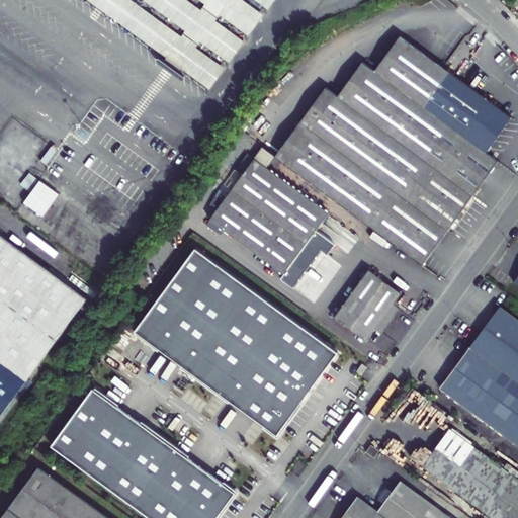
[(83,0),(211,91),(226,71),(126,0),(83,0)]
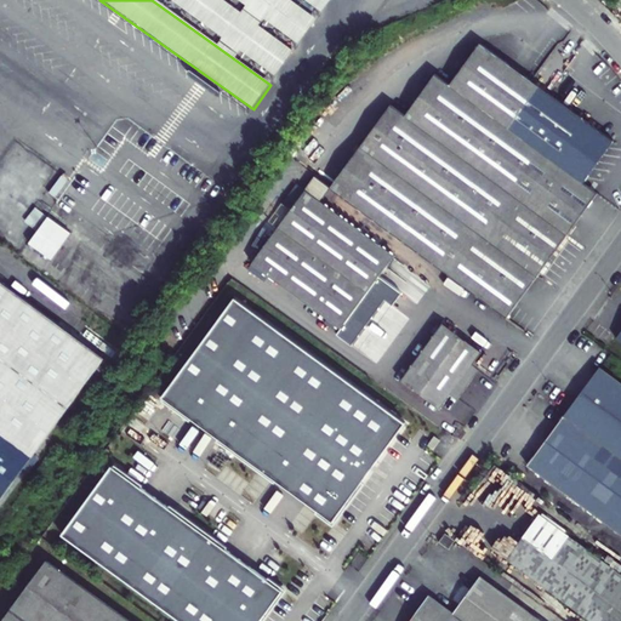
[(169,0),(277,78),(295,52),(221,0),(169,0)]
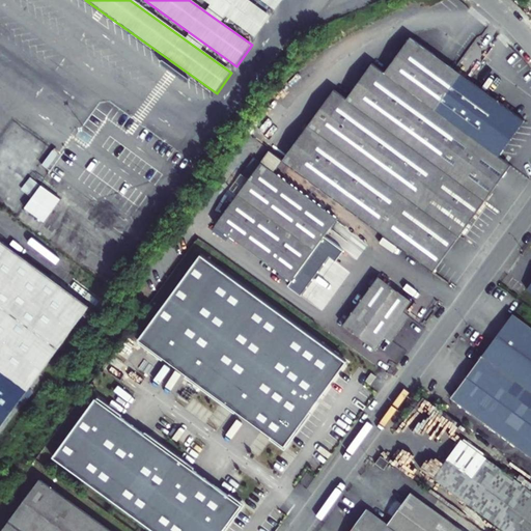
[(202,0),(256,38),(272,18),(247,0),(202,0)]
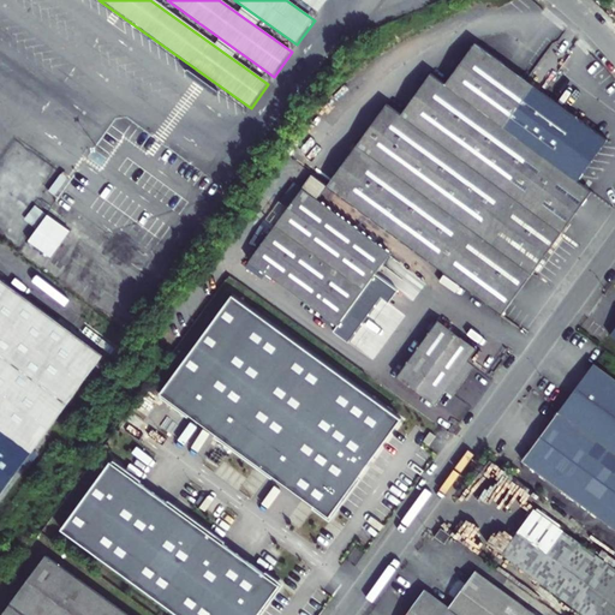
[(299,0),(320,13),(328,0),(299,0)]
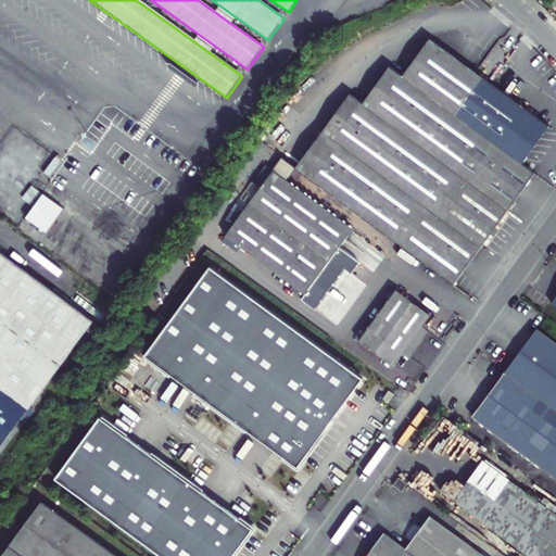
[(429,41),(401,78),(388,68),(361,105),(349,97),(295,168),(454,283),(534,173),(521,164),(547,127),(429,41)]
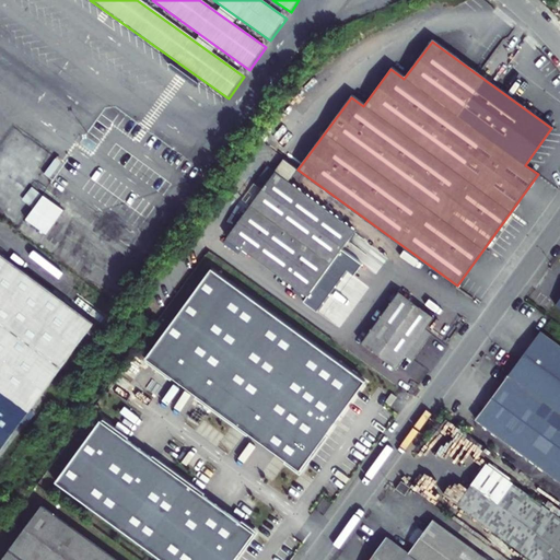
[(48,176),(59,161),(54,158),(43,172),(48,176)]
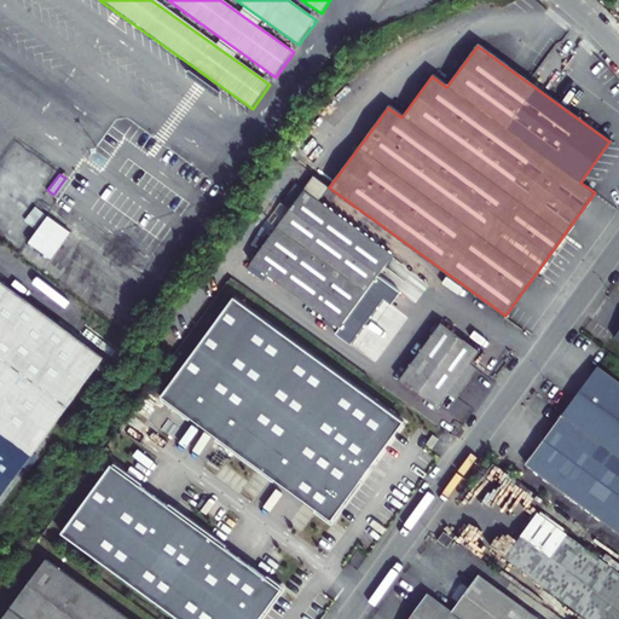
[(337,327),(391,254),(318,202),(329,187),(312,175),(302,189),(294,184),(281,203),(288,208),(249,262),(337,327)]
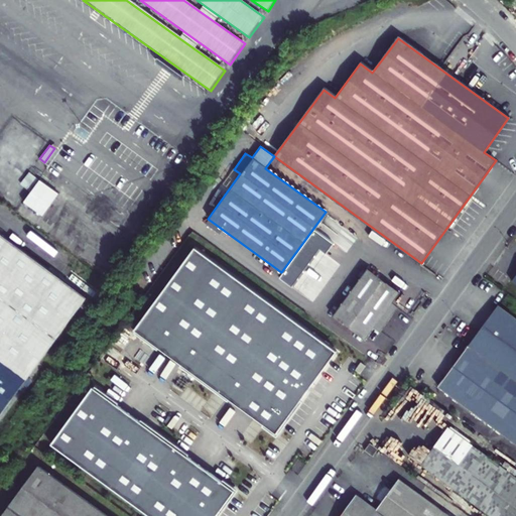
[(51,183),(59,173),(49,166),(42,177),(51,183)]
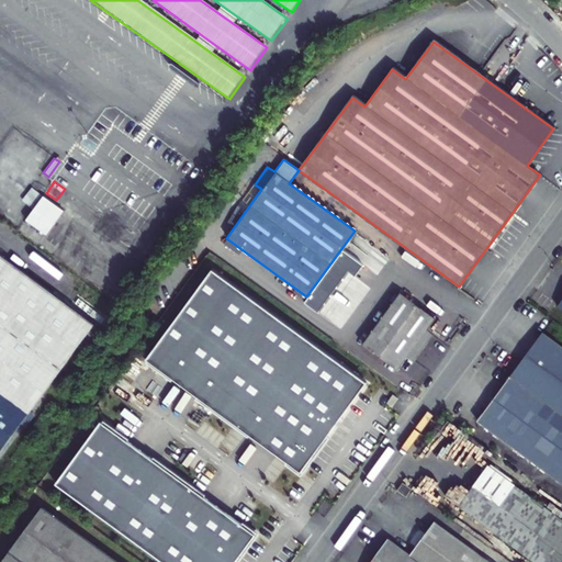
[(46,234),(63,211),(44,197),(26,220),(46,234)]
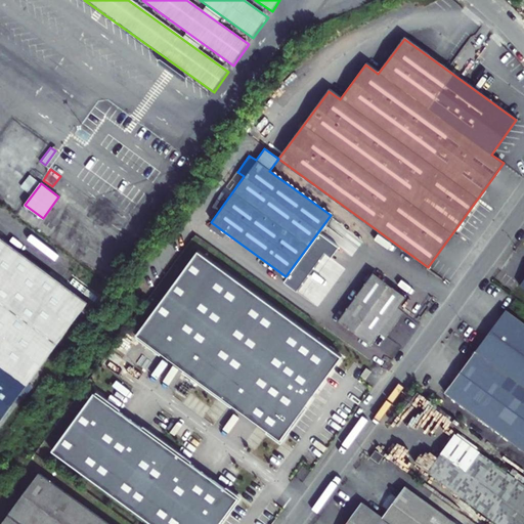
[(0,430),(92,307),(67,289),(0,238),(0,430)]
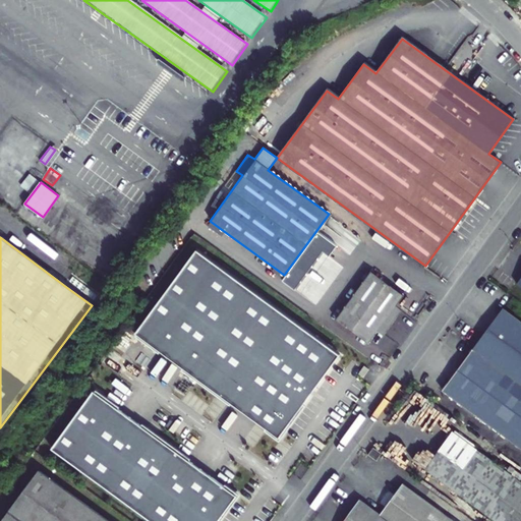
[(341,355),(198,249),(137,334),(138,335),(137,337),(161,354),(163,352),(185,368),(184,370),(232,406),(233,404),(268,428),(267,430),(282,442),(307,406),(305,404),(341,355)]
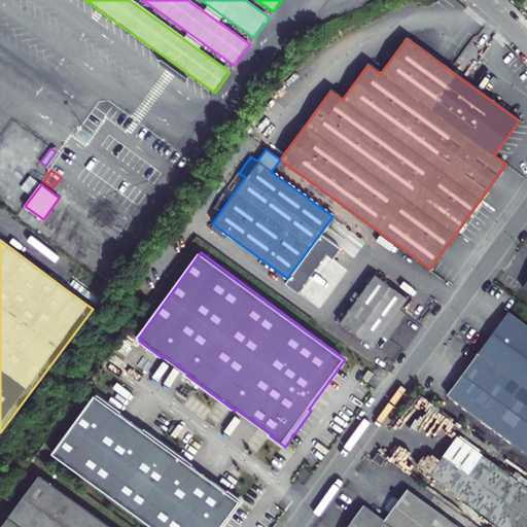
[(400,312),(408,302),(375,277),(340,325),(373,349),(375,346),(382,336),(400,312)]
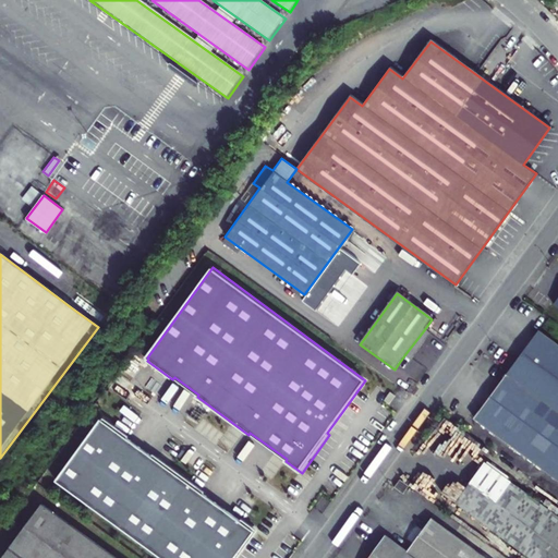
[(557,343),(538,329),(474,417),(557,478),(557,343)]
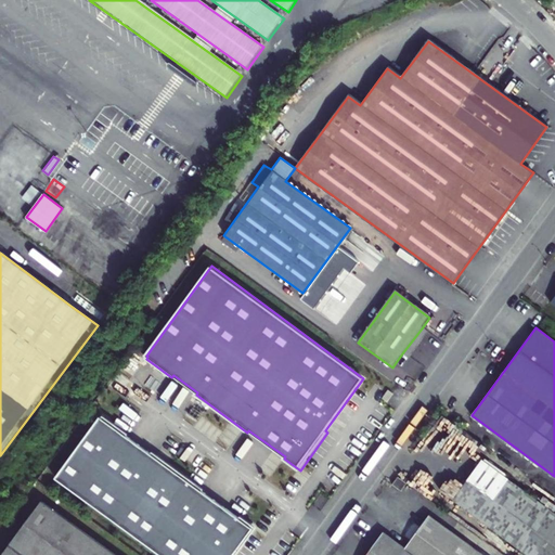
[(429,334),(422,328),(402,353),(410,359),(429,334)]
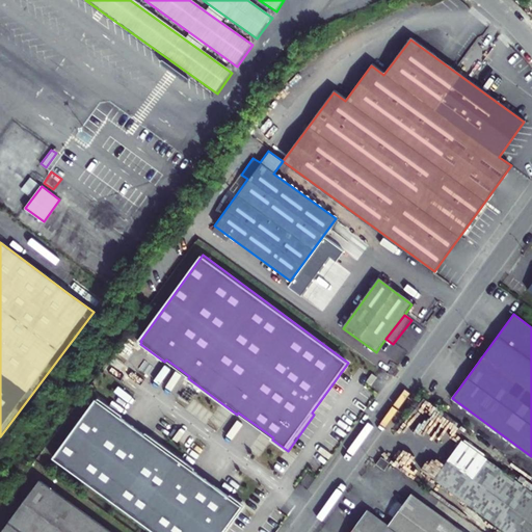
[(97,400),(54,458),(154,531),(227,531),(245,508),(231,497),(229,499),(193,473),(195,470),(147,434),(145,435),(123,419),(124,417),(100,399),(99,401),(97,400)]
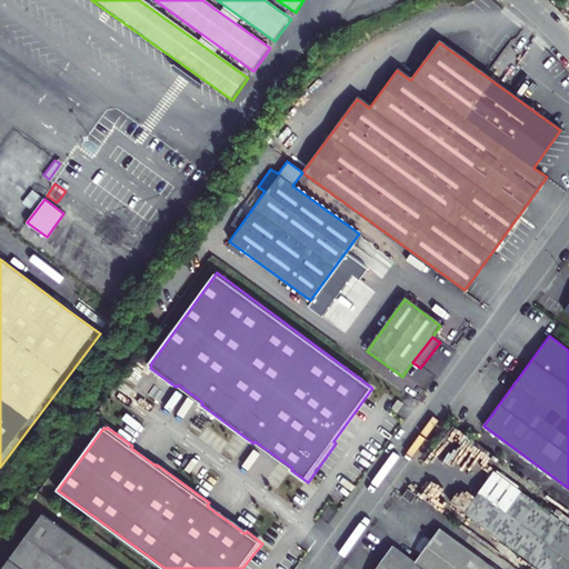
[(543,568),(568,568),(568,525),(496,472),(467,512),(543,568)]
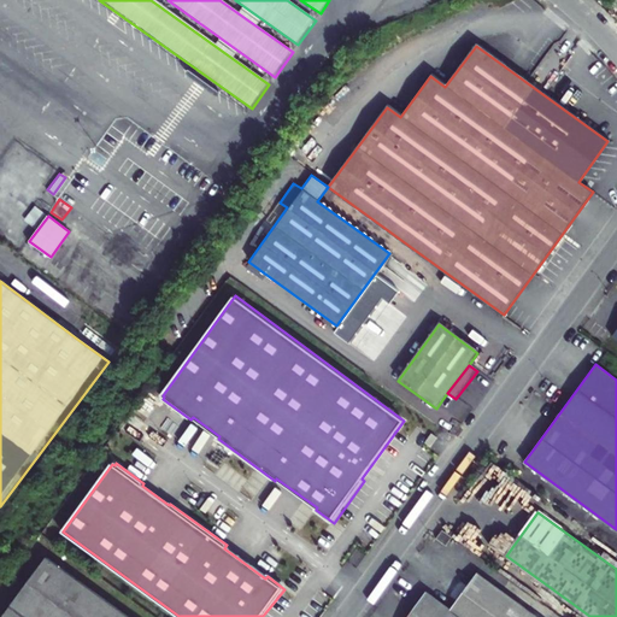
[(453,536),(444,529),(436,538),(447,546),(453,536)]
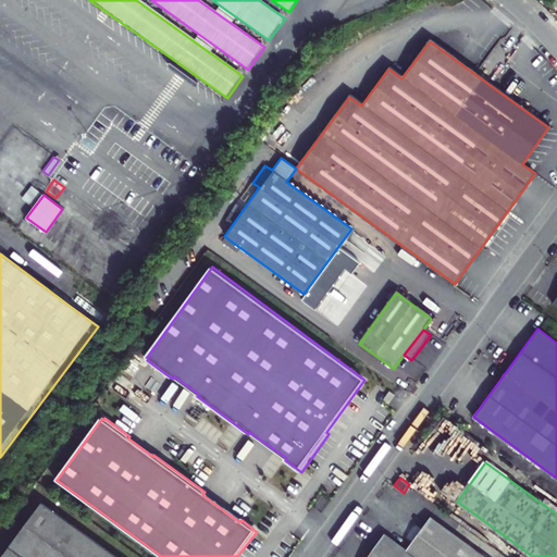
[(1,556),(0,556),(116,556),(42,502),(1,556)]
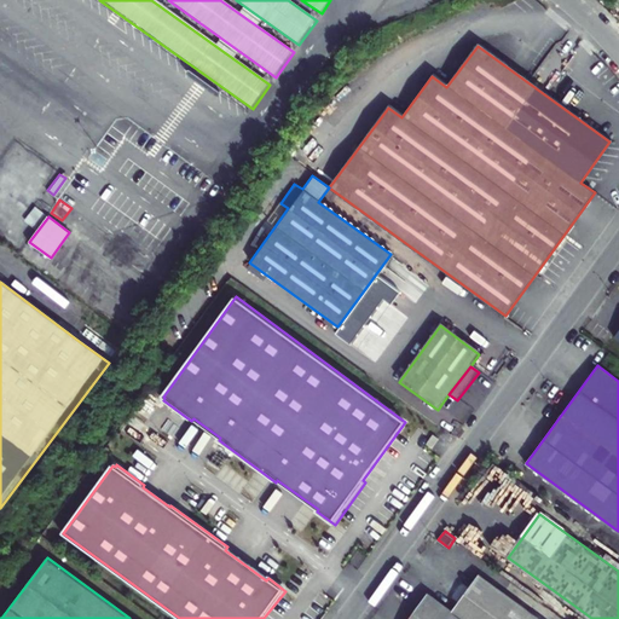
[(460,603),(453,612),(429,594),(410,618),(538,618),(480,576),(470,589),(461,582),(450,596),(460,603)]
